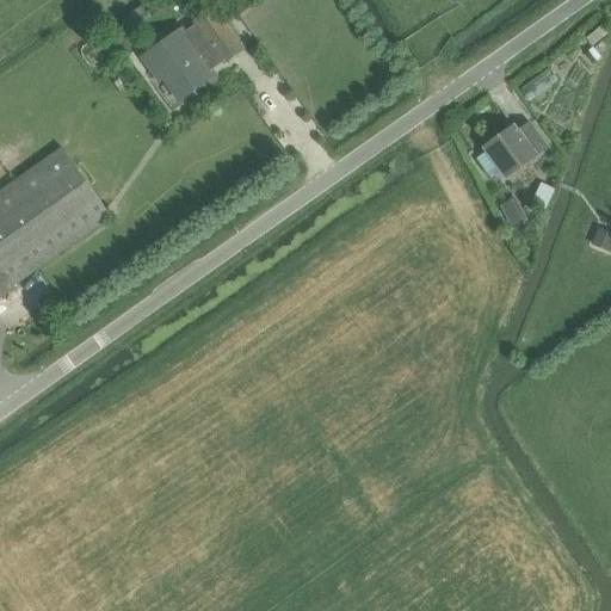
[(210,72),(224,62),(226,66),(244,53),(239,47),(242,44),(230,29),(228,31),(217,16),(199,29),(204,35),(191,44),(184,34),(146,60),(160,80),(165,78),(181,100),(214,76),(210,72)]
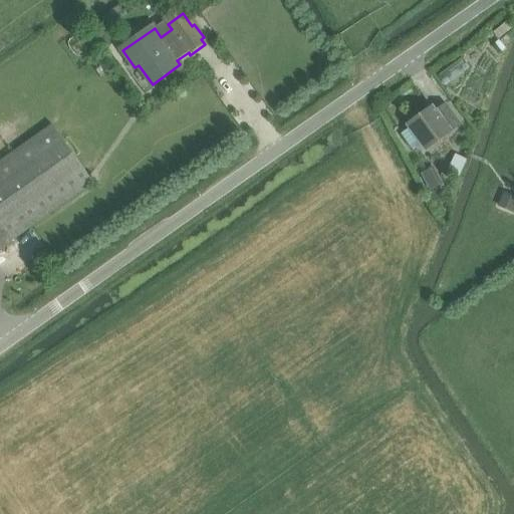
[(508,22),(494,33),(499,39),(513,28),(508,22)]
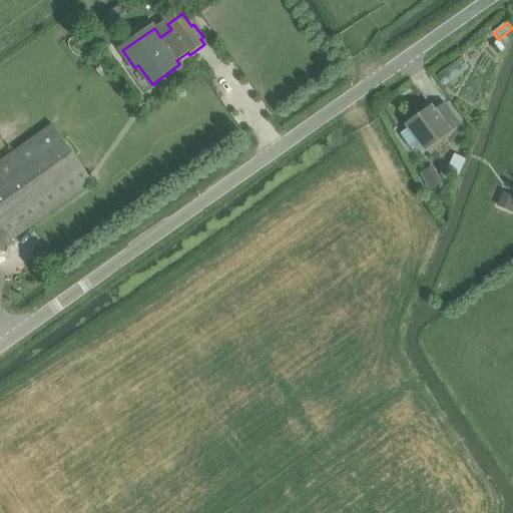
[(459,125),(448,109),(445,105),(436,112),(432,107),(408,125),(426,149),(459,125)]
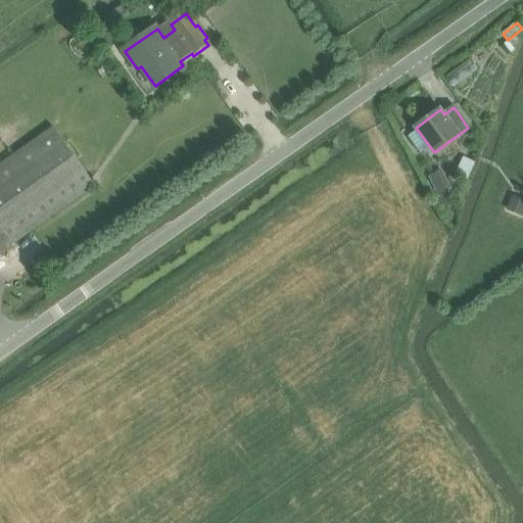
[(54,128),(0,165),(0,253),(96,186),(54,128)]
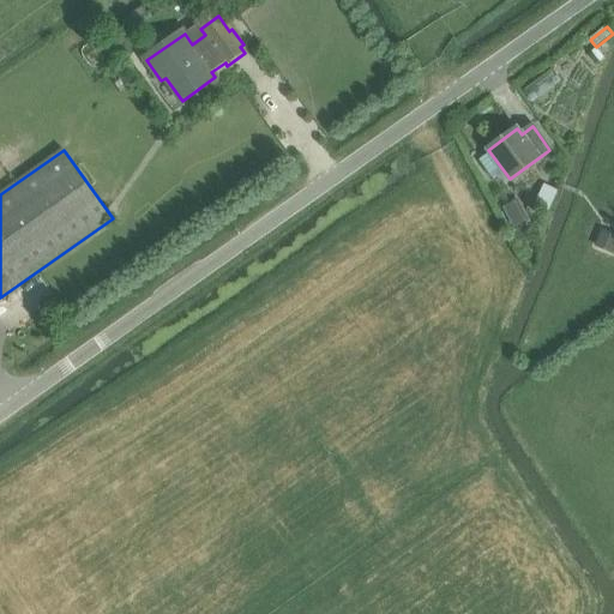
[(543,186),(535,206),(548,212),(558,192),(543,186)]
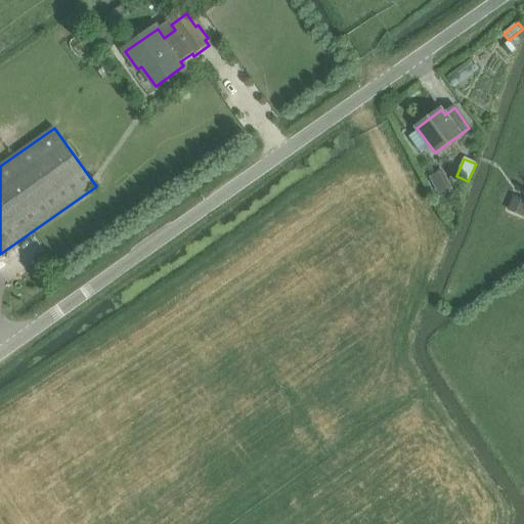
[(438,172),(430,177),(439,194),(447,190),(438,172)]
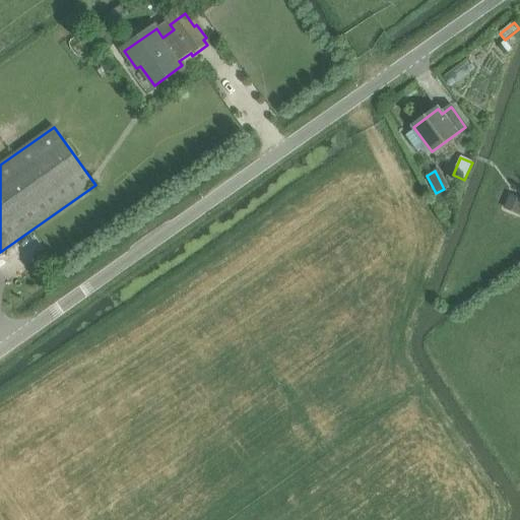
[(519,198),(510,194),(504,207),(519,214),(519,212),(519,198)]
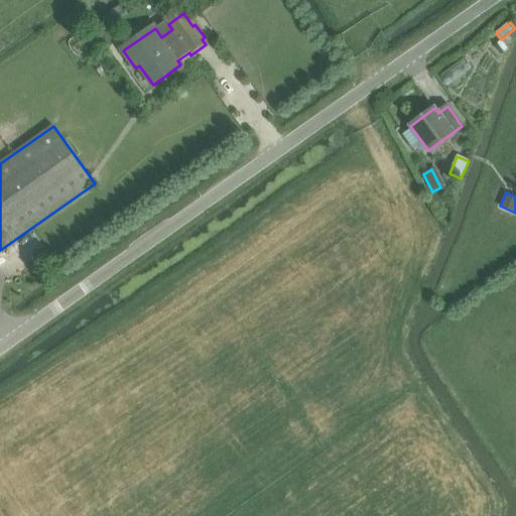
All buildings are outlined.
